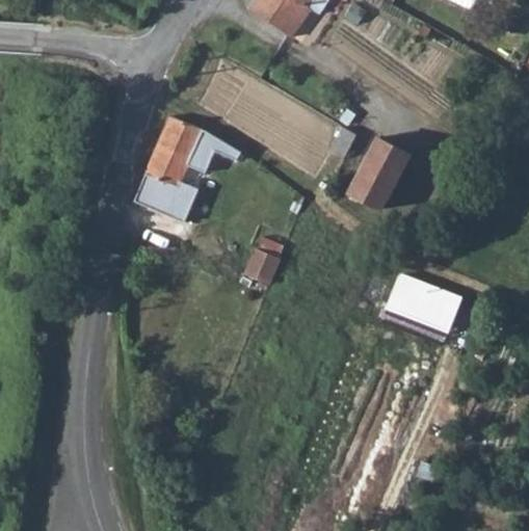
[(252,0),(247,7),(290,36),(308,8),(315,14),(323,0),(252,0)]
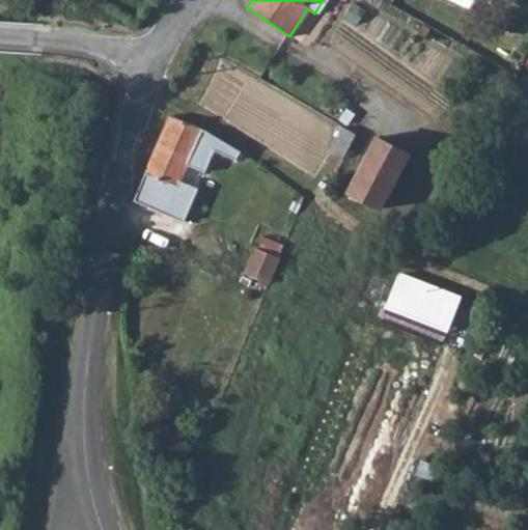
[(176,217),(179,208),(191,187),(178,180),(197,140),(212,145),(234,159),(240,150),(233,146),(223,140),(206,131),(195,127),(179,119),(168,115),(144,172),(140,171),(135,199),(176,217)]
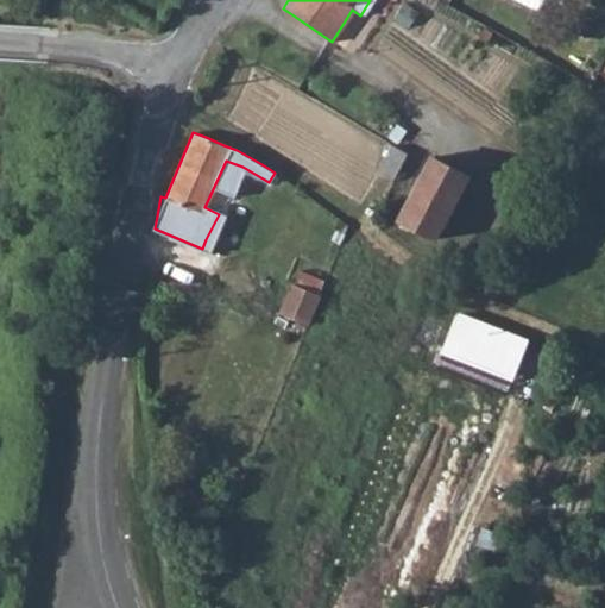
[(390,179),(404,152),(390,144),(377,171),(390,179)]
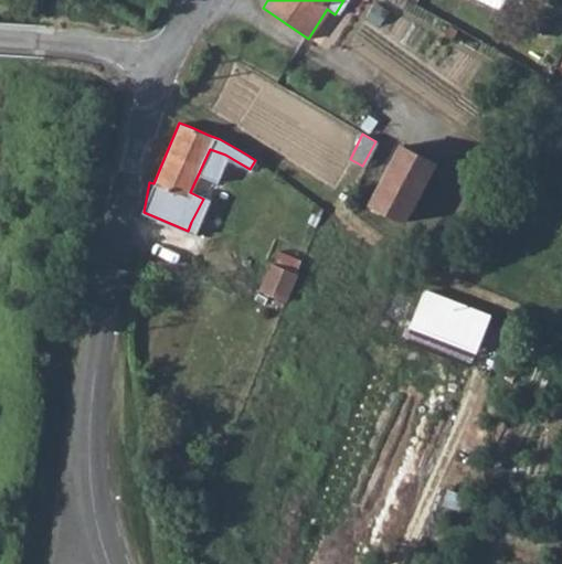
[(402,221),(433,162),(398,146),(368,203),(402,221)]
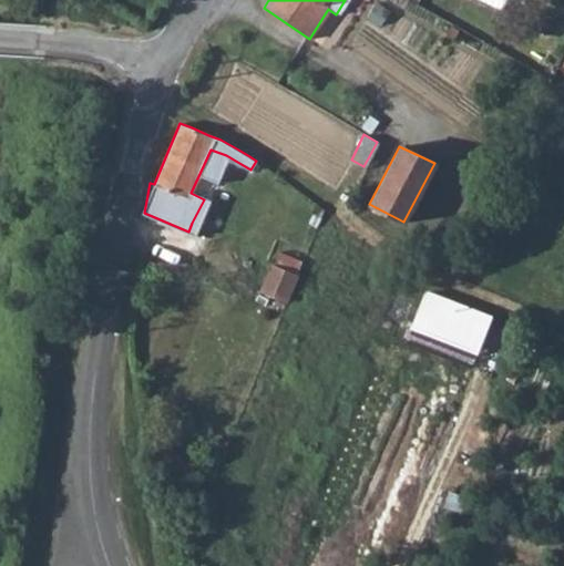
[(260,289),(287,300),(305,259),(279,247),(260,289)]
